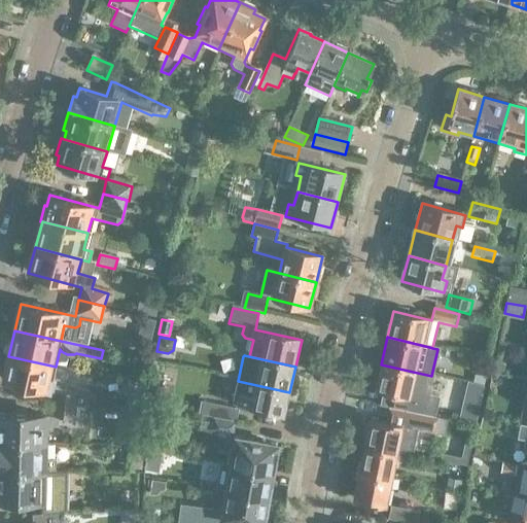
[(56,367),(8,356),(3,382),(54,393),(53,406),(83,409),(102,411),(102,407),(86,404),(89,392),(63,384),(53,381),(56,367)]
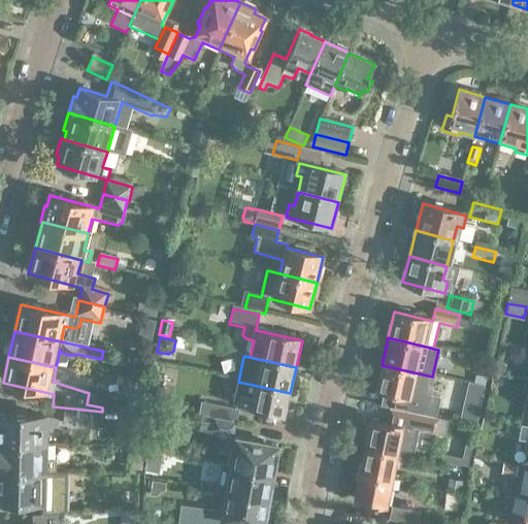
[(432,377),(382,365),(375,391),(393,394),(389,410),(434,420),(438,401),(427,398),(432,377)]
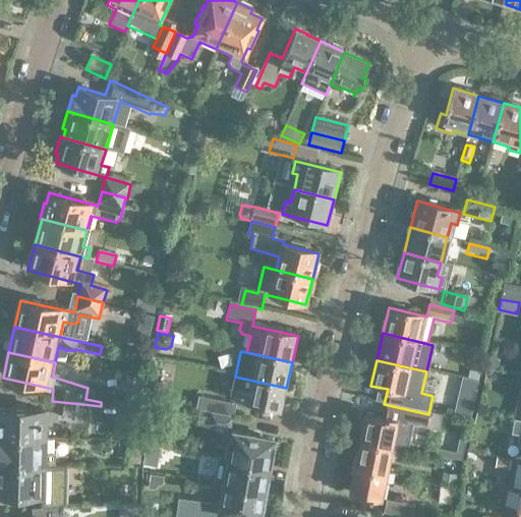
[(235,377),(230,401),(280,413),(286,388),(235,377)]
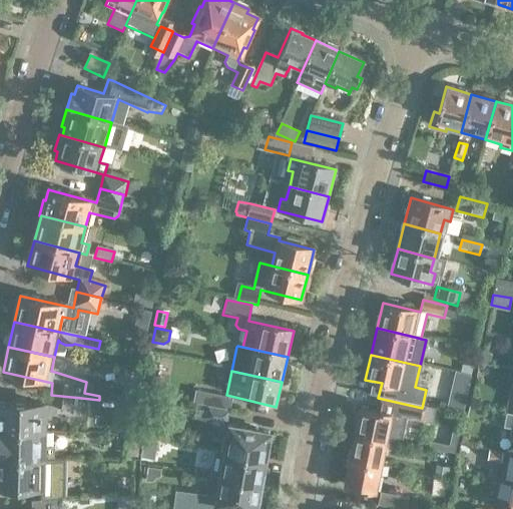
[(449,399),(466,402),(472,375),(455,371),(449,399)]
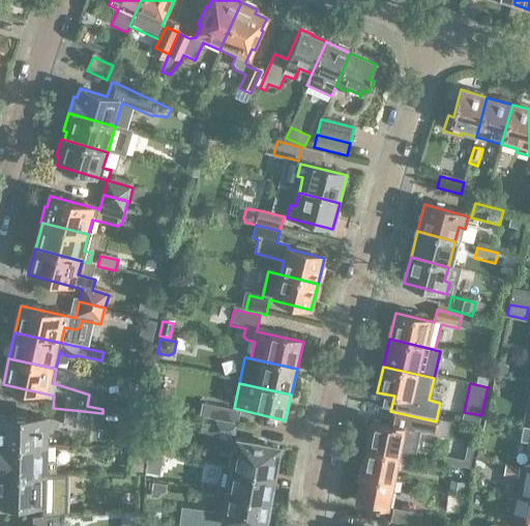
[(198,405),(196,416),(203,418),(238,426),(241,413),(216,408),(216,409),(198,405)]
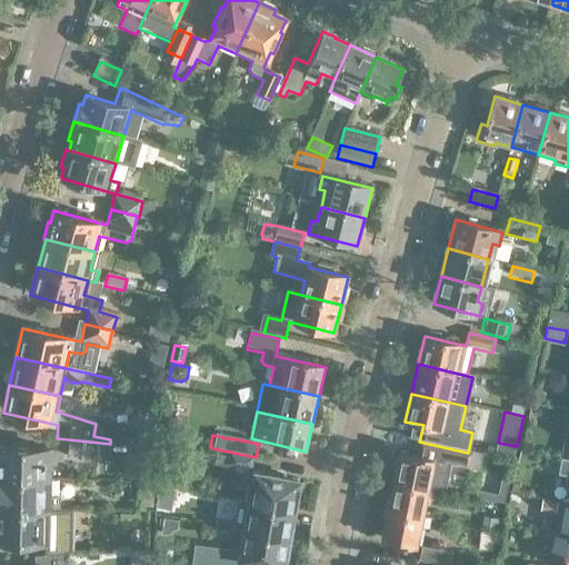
[(0,449),(0,479),(45,481),(45,463),(56,464),(61,459),(61,452),(81,455),(81,454),(89,455),(90,442),(57,438),(53,453),(48,453),(48,452),(33,452),(33,448),(9,448),(9,450),(0,449)]
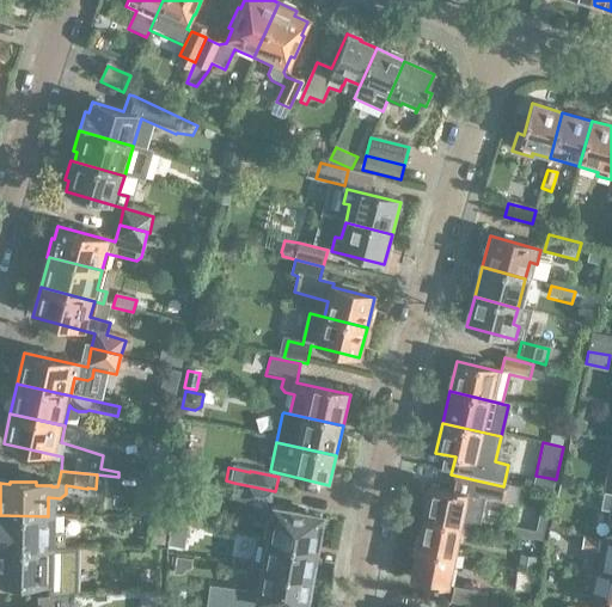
[(429,488),(423,519),(461,527),(477,529),(483,498),(507,503),(509,488),(503,486),(451,474),(447,492),(429,488)]
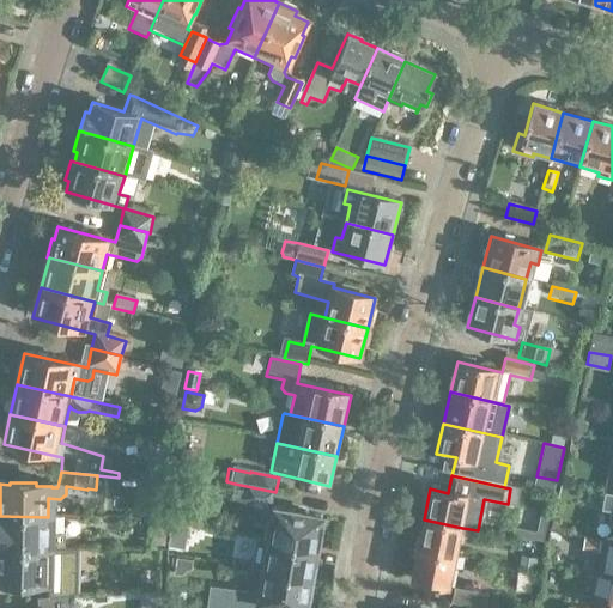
[(275,492),(235,484),(232,498),(244,502),(263,505),(261,521),(273,523),(269,542),(316,551),(321,520),(305,516),(307,514),(296,512),(296,515),(275,511),(273,506),(275,492)]
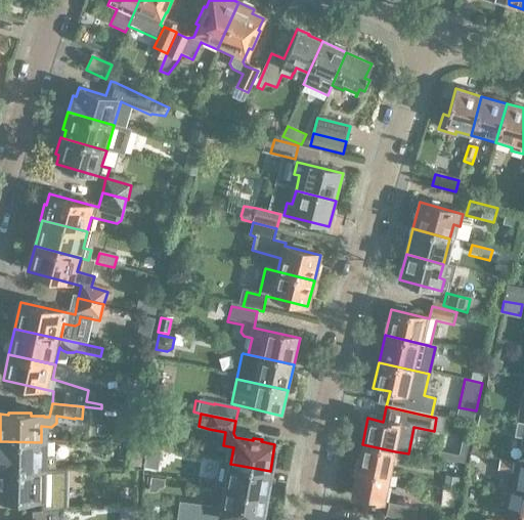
[(508,421),(506,434),(523,437),(523,423),(516,422),(508,421)]
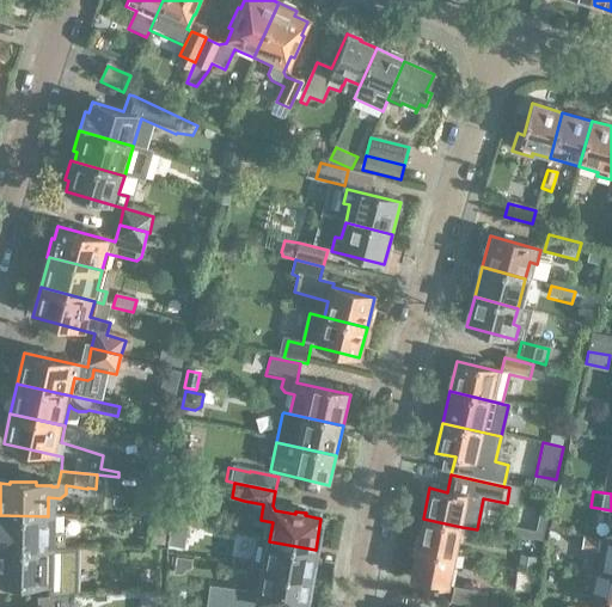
[(0,515),(0,547),(48,550),(65,550),(66,535),(48,535),(48,516),(0,515)]
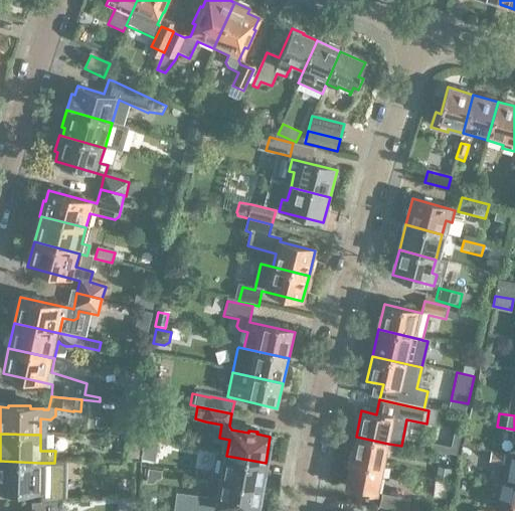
[(356,437),(351,463),(383,469),(388,444),(356,437)]
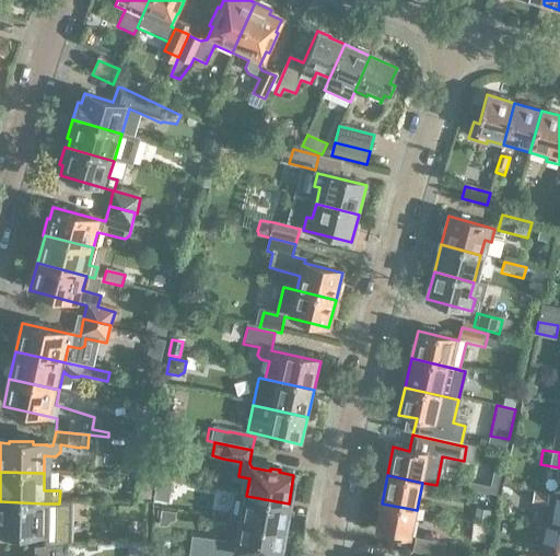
[(139,476),(138,500),(151,500),(152,476),(142,476),(139,476)]
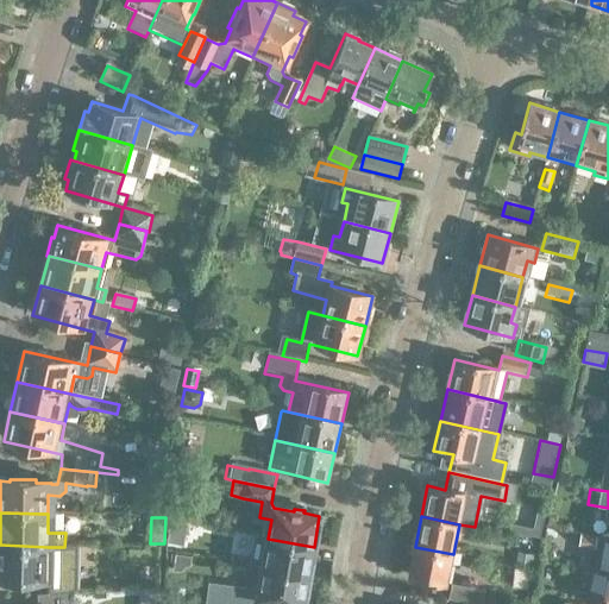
[(188,552),(189,539),(192,539),(193,526),(167,523),(165,538),(167,538),(165,549),(188,552)]
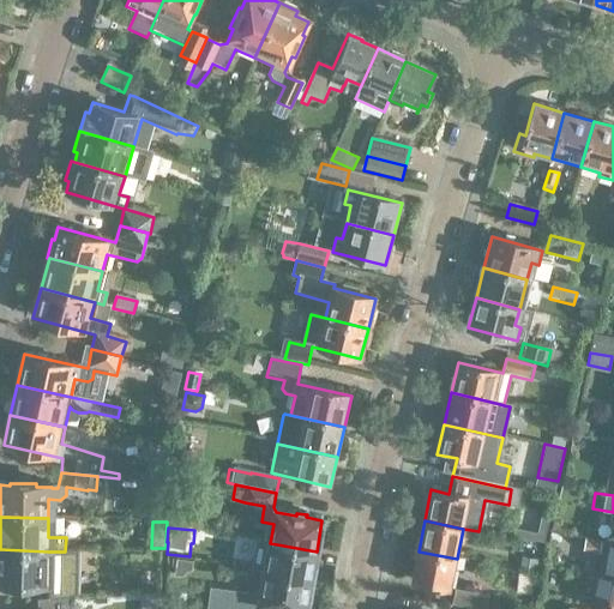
[(583,553),(600,556),(602,544),(585,541),(583,553)]
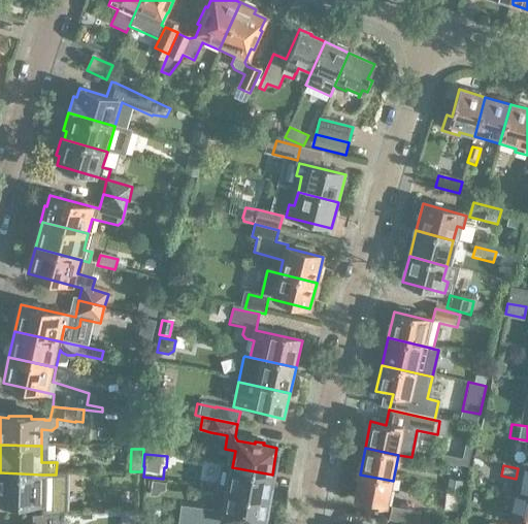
[(232,467),(227,494),(267,500),(272,475),(232,467)]
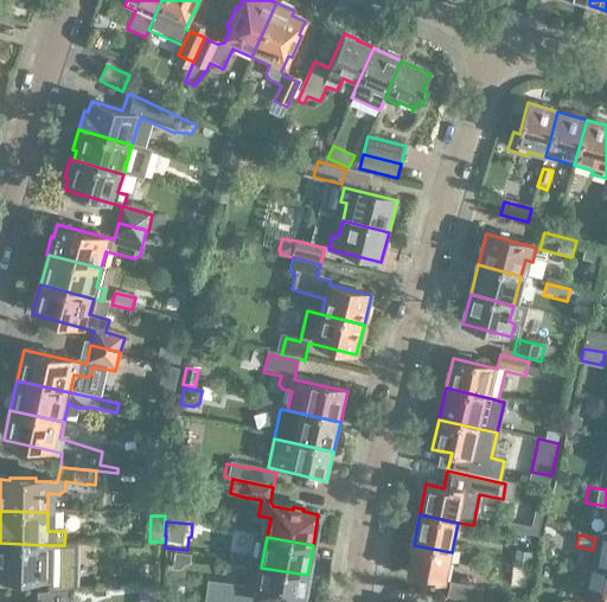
[(62,590),(102,588),(101,574),(85,575),(64,574),(64,569),(58,563),(46,563),(48,545),(0,543),(0,574),(6,575),(6,577),(33,578),(33,576),(48,576),(48,574),(58,575),(57,589),(62,590)]
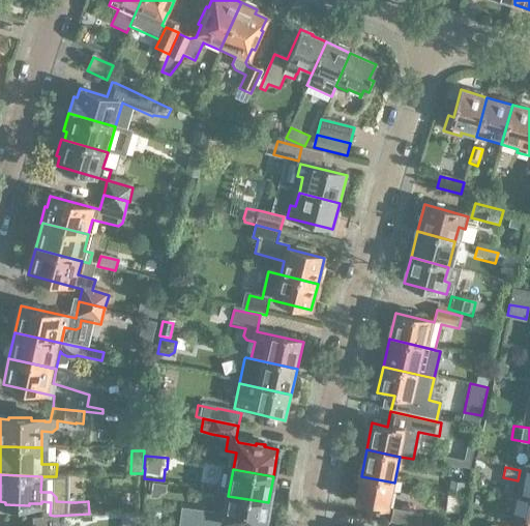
[(394,483),(361,476),(356,503),(389,509),(394,483)]
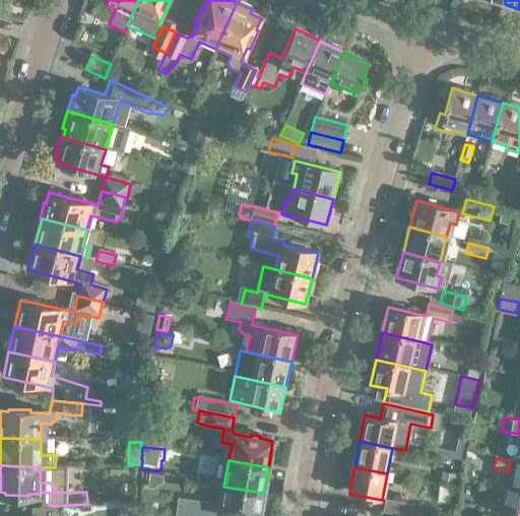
[(459,476),(442,473),(440,482),(458,487),(459,476)]
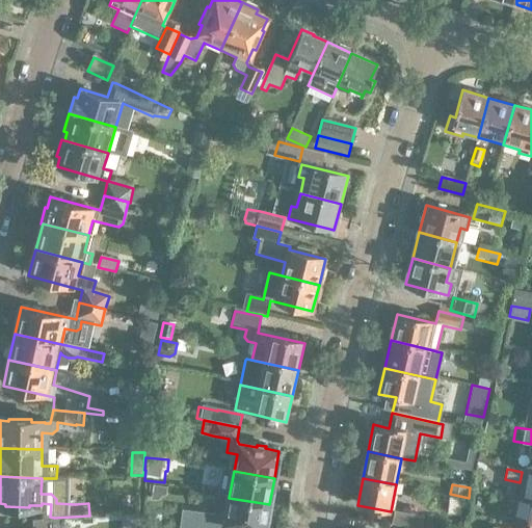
[(269,504),(229,498),(224,525),(236,527),(265,527),(269,504)]
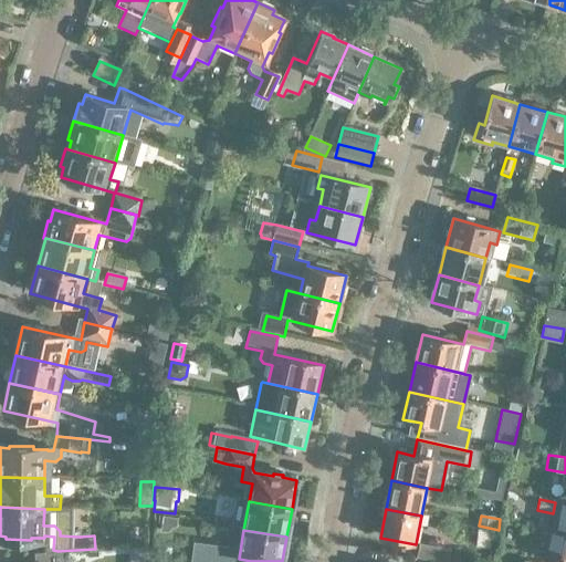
[(452,551),(420,545),(417,560),(423,561),(450,561),(452,551)]
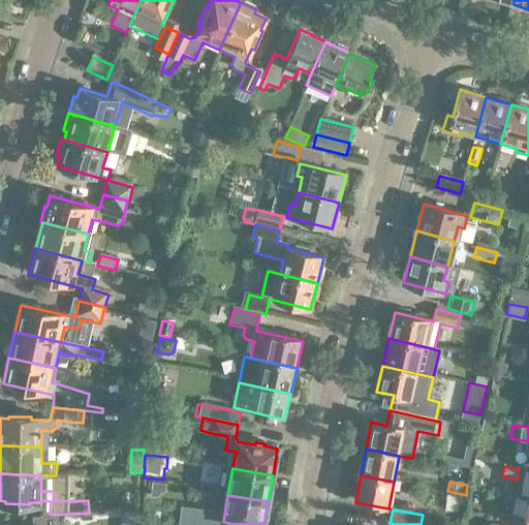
[(89,513),(54,515),(54,524),(82,524),(82,522),(86,522),(86,524),(90,524),(89,513)]
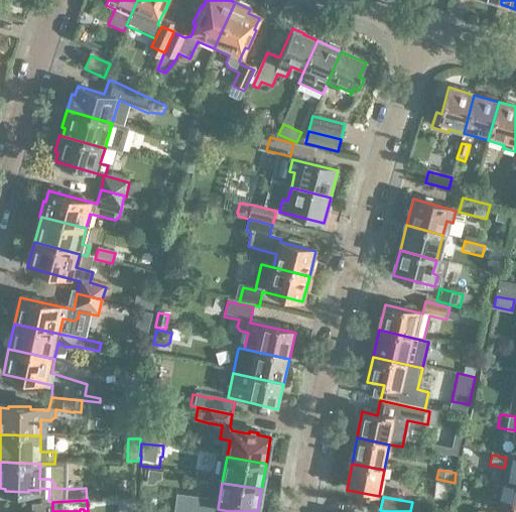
[(174,500),(173,511),(209,511),(210,504),(174,500)]
